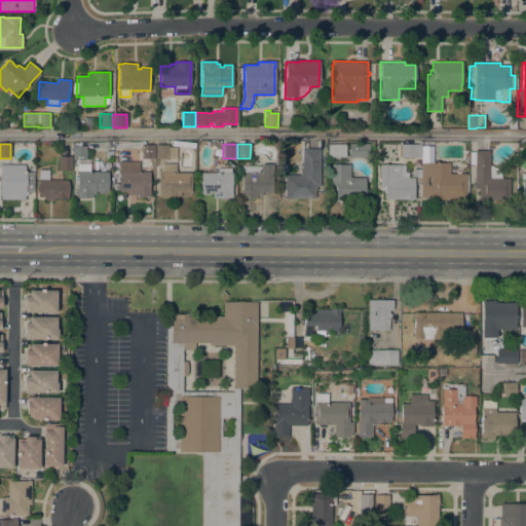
[(420,157),(401,157),(401,144),(420,145),(420,157)]
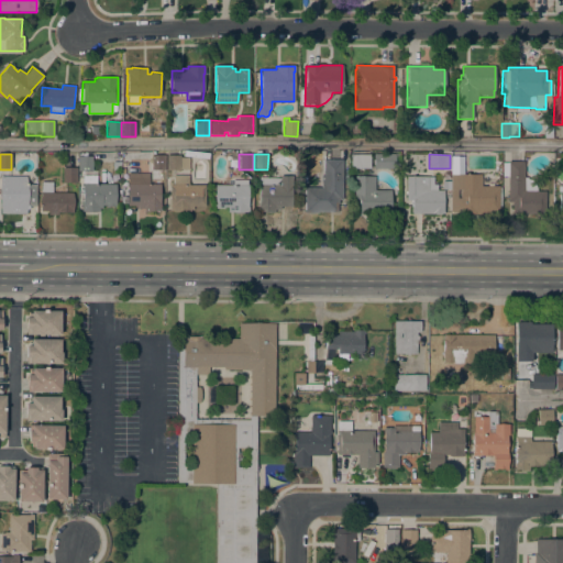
[(165,170),(151,170),(151,155),(165,155),(165,170)]
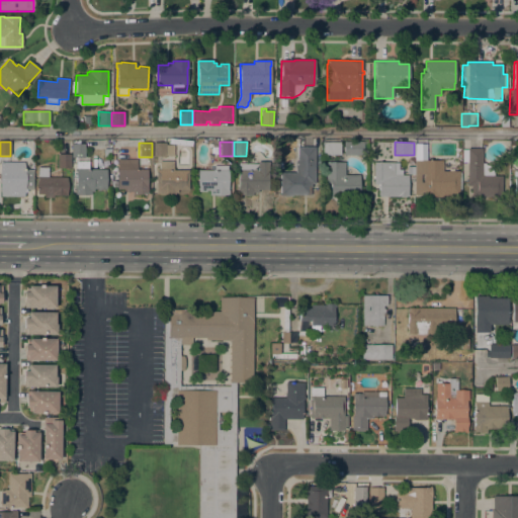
[(153,143),(166,143),(166,145),(174,145),(174,156),(166,156),(166,157),(153,157),(153,143)]
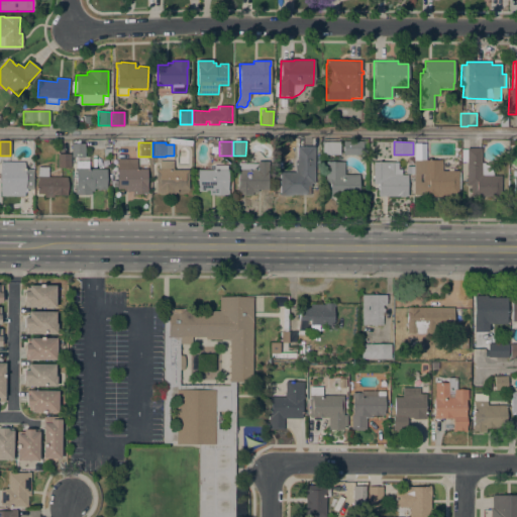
[(339,154),(322,154),(322,142),(339,142),(339,154)]
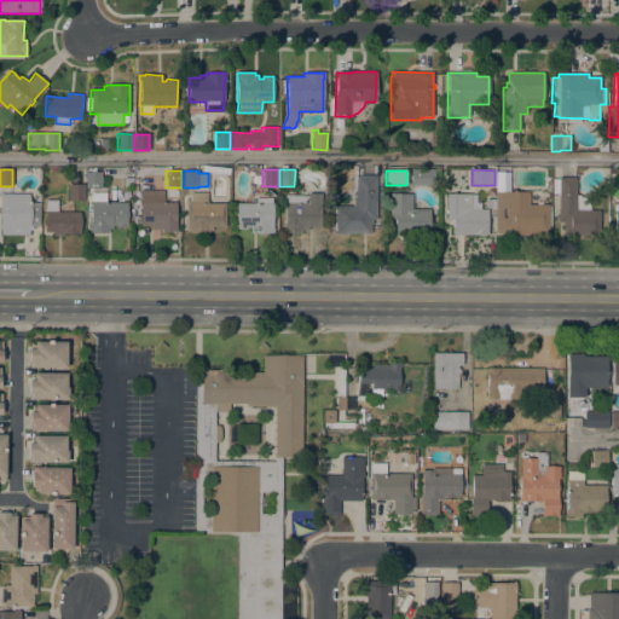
[(86,189),(85,172),(102,172),(102,189),(86,189)]
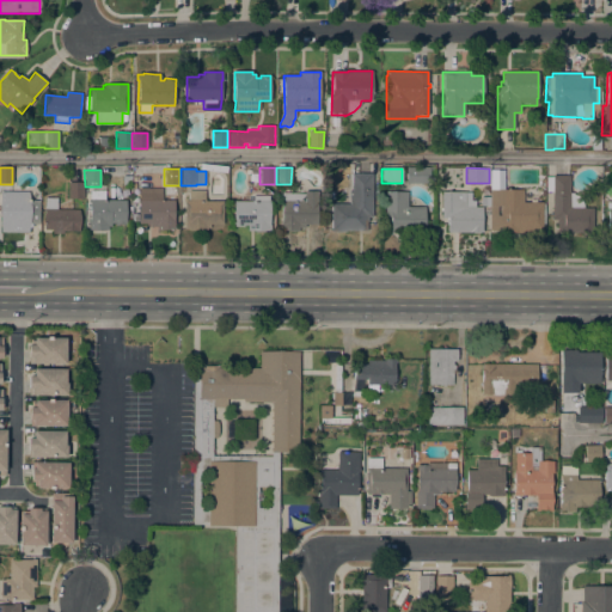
[(372,219),(366,218),(366,231),(346,231),(346,232),(330,232),(331,204),(349,204),(349,191),(350,191),(352,173),(372,173),(372,219)]
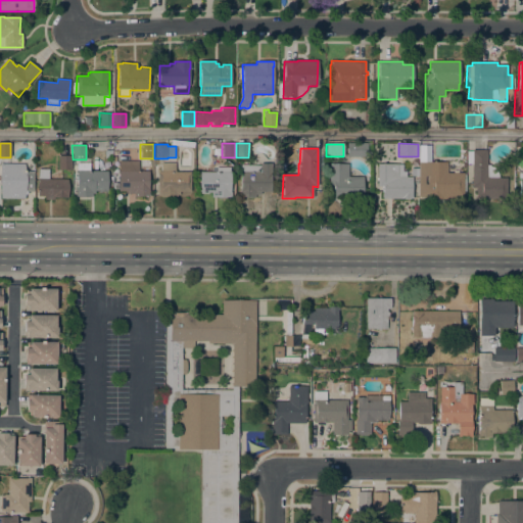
[(418,161),(419,161),(419,149),(430,149),(430,162),(446,162),(446,173),(464,173),(464,175),(465,175),(465,195),(463,195),(463,197),(462,197),(462,199),(427,199),(427,197),(418,197),(418,177),(418,169),(418,161)]
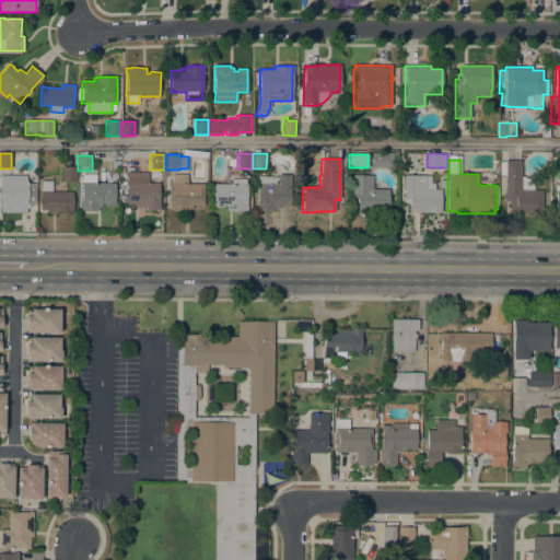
[(120,161),(120,170),(112,170),(112,161),(120,161)]
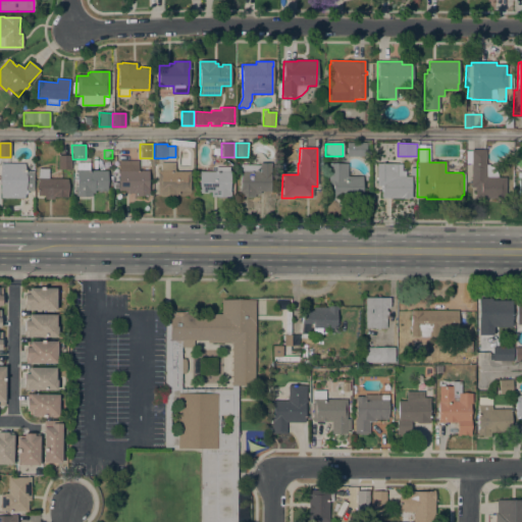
[(487,164),(490,165),(493,168),(496,170),(498,173),(498,177),(506,177),(505,199),(474,199),(475,191),(474,191),(474,188),(470,188),(471,163),(466,163),(466,151),(470,151),(470,150),(485,150),(485,164),(487,164)]
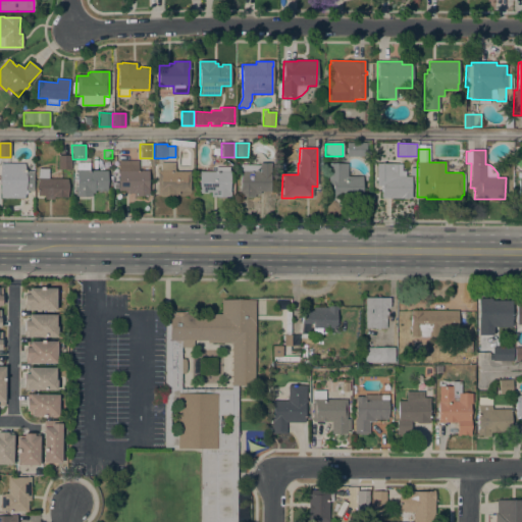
[(71,155),(71,169),(57,169),(58,155),(71,155)]
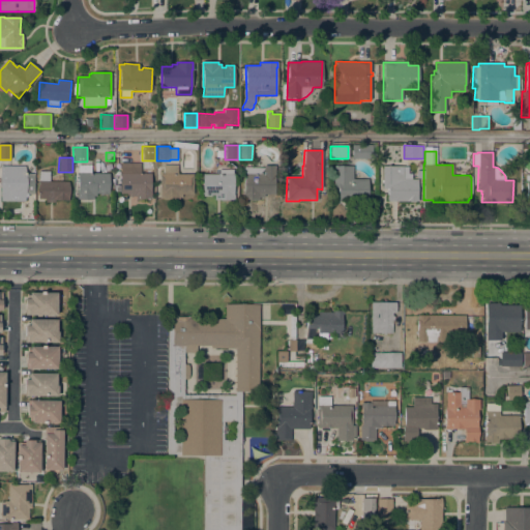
[(150,164),(150,200),(136,200),(136,197),(129,197),(129,194),(120,194),(120,164),(150,164)]
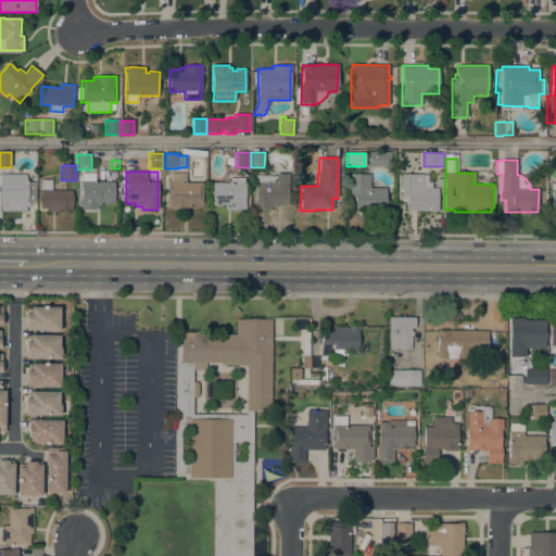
[(114,204),(104,204),(104,203),(100,203),(100,206),(98,205),(97,209),(80,209),(80,200),(81,200),(81,173),(95,173),(95,182),(114,182),(114,204)]
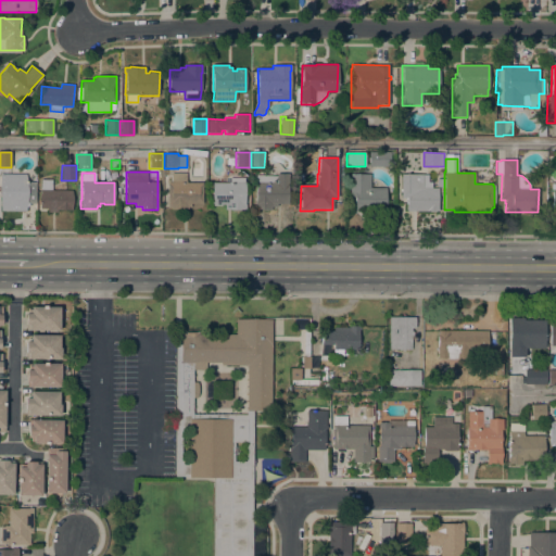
[(202,204),(190,204),(190,207),(181,207),(181,210),(167,210),(167,182),(171,182),(171,173),(186,173),(186,182),(202,182),(202,204)]
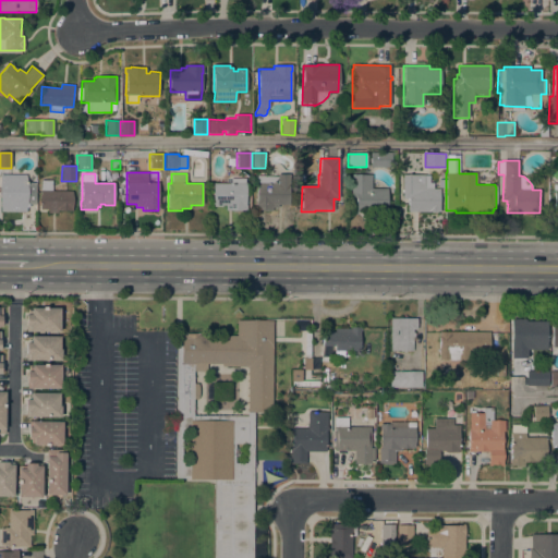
[(0,174),(26,174),(26,183),(35,183),(35,205),(28,205),(28,207),(26,207),(26,213),(0,213),(0,174)]
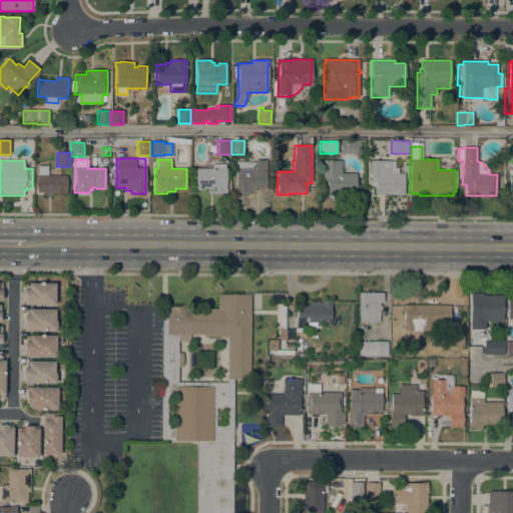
[(254,160),(266,160),(266,188),(255,188),(255,191),(250,191),(250,193),(235,193),(235,161),(254,162),(254,160)]
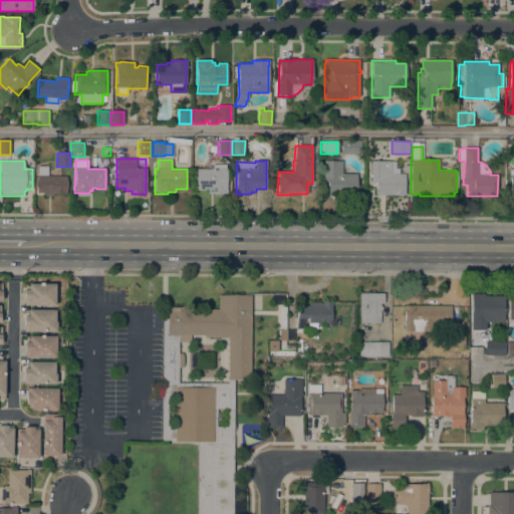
[(327,187),(326,187),(326,184),(323,184),(323,161),(342,162),(341,174),(356,174),(356,195),(327,195),(327,187)]
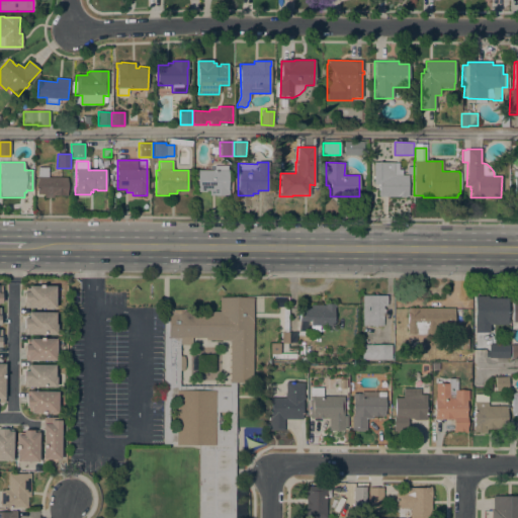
[(228,190),(229,190),(229,195),(224,195),(224,196),(214,196),(214,195),(209,195),(209,190),(206,190),(206,192),(197,191),(197,170),(212,171),(212,163),(229,163),(228,190)]
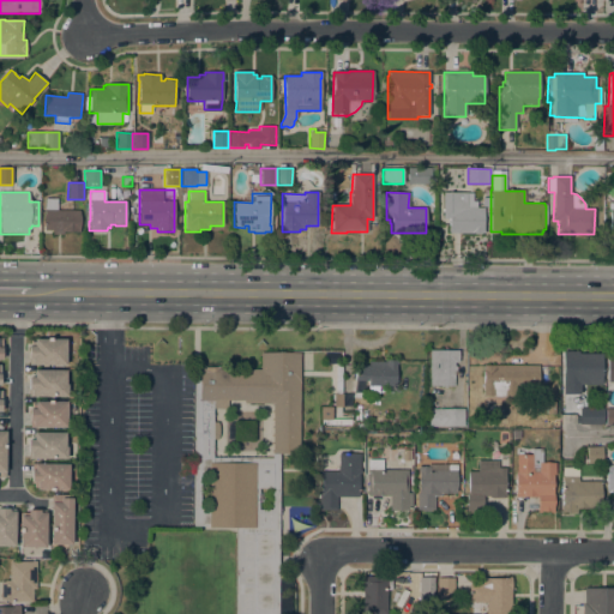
[(473,202),(476,202),(476,208),(483,208),(483,234),(449,234),(449,223),(446,223),(446,220),(443,220),(443,193),(473,193),(473,202)]
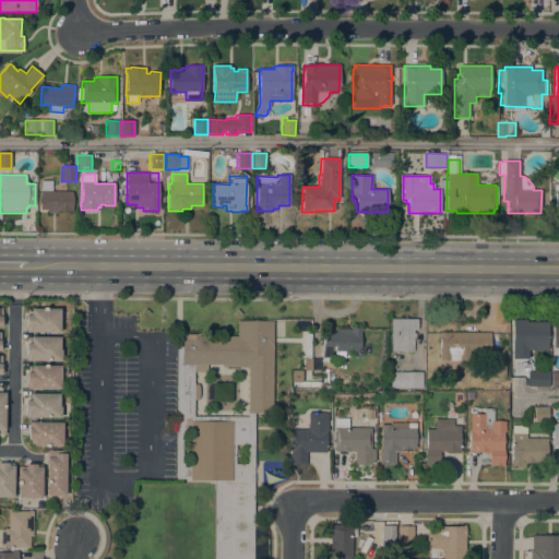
[(51,191),(72,192),(72,211),(57,211),(57,213),(48,213),(48,210),(40,210),(40,182),(51,181),(51,191)]
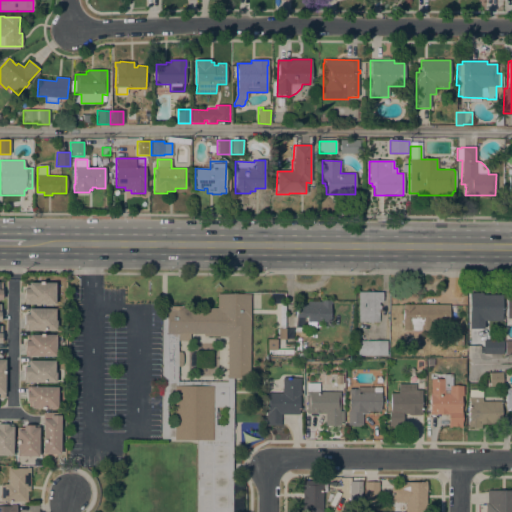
[(54,305),(27,304),(24,304),(24,299),(23,299),(23,289),(26,289),(26,285),(28,285),(28,283),(54,283),(54,305)]
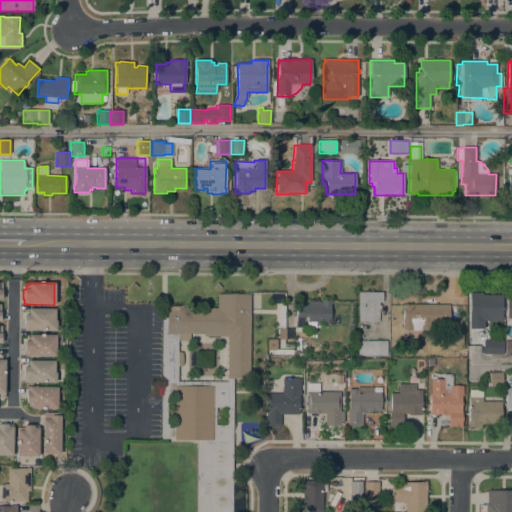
[(382,292),(382,302),(378,302),(378,305),(380,305),(380,310),(378,310),(378,322),(358,322),(358,292),(382,292)]
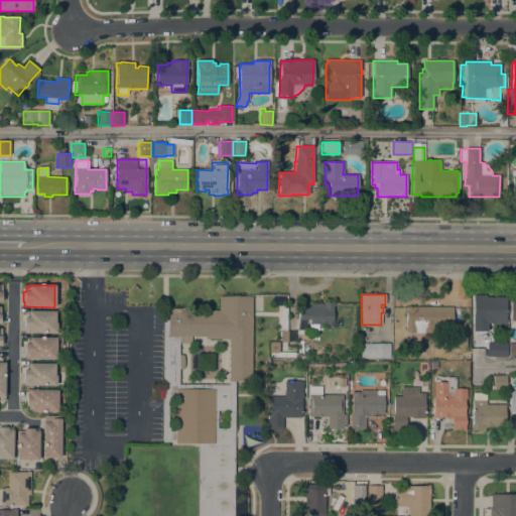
[(493,299),(496,299),(496,297),(497,297),(497,296),(502,296),(502,297),(503,297),(503,300),(505,300),(505,302),(506,302),(506,306),(505,306),(504,320),(503,320),(503,326),(492,326),(493,323),(487,323),(486,336),(475,336),(475,331),(473,331),(473,326),(471,326),(471,295),(490,296),(490,298),(493,299)]
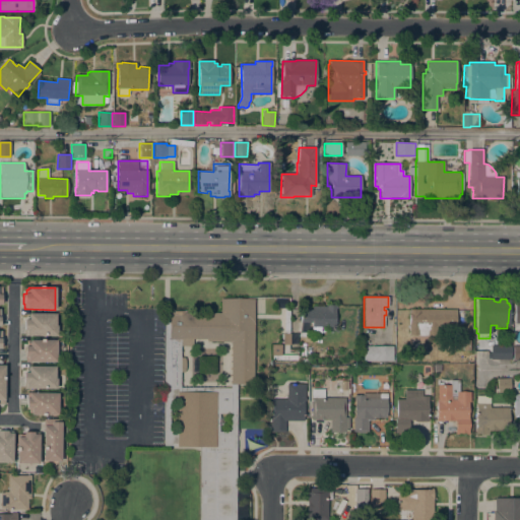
[(199,519),(200,447),(177,447),(177,446),(164,446),(164,401),(152,401),(152,387),(164,387),(165,312),(174,313),(174,311),(185,311),(185,313),(219,313),(220,299),(254,299),(253,384),(237,384),(236,490),(239,491),(242,491),(244,490),(246,490),(246,500),(242,500),(240,499),(238,500),(236,500),(236,503),(238,503),(240,504),(242,504),(245,503),(246,503),(246,519),(199,519)]
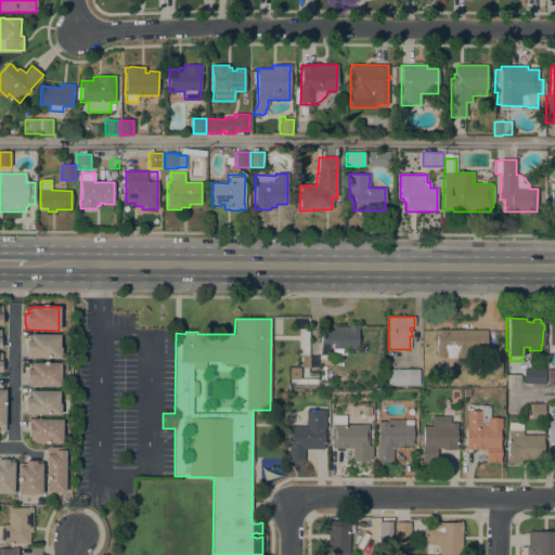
[(348,327),(348,325),(358,325),(358,349),(338,349),(338,351),(334,351),(334,349),(333,349),(333,344),(320,344),(320,330),(333,330),(333,327),(348,327)]
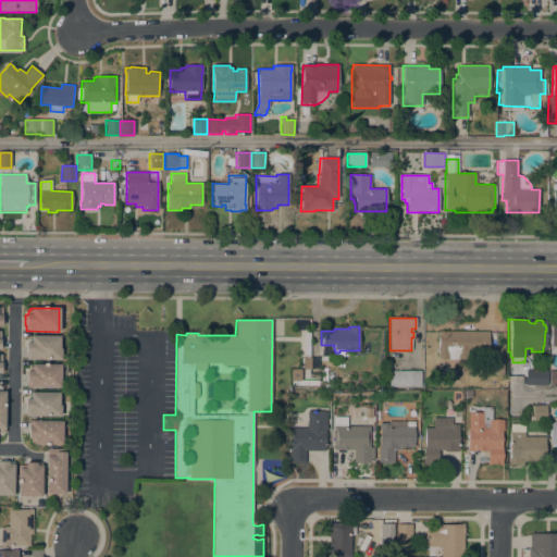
[(489,332),(489,349),(468,349),(468,360),(447,359),(437,359),(437,331),(489,332)]
